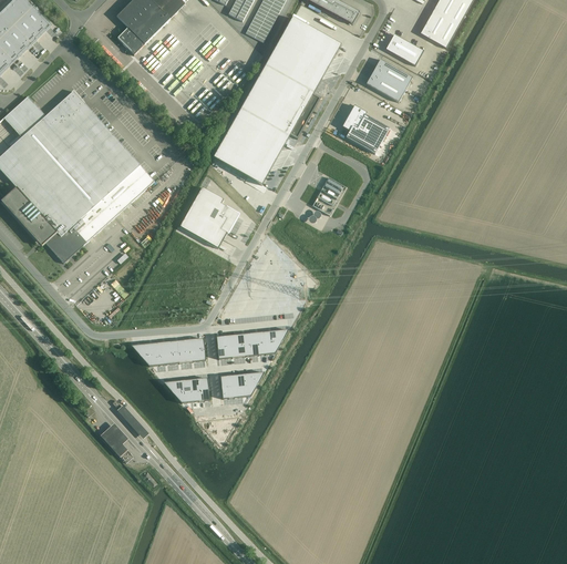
[(13,0),(0,13),(0,73),(0,70),(8,63),(10,64),(19,55),(18,54),(27,45),(28,47),(37,38),(35,37),(44,28),(45,29),(50,24),(49,23),(32,7),(26,0),(13,0)]
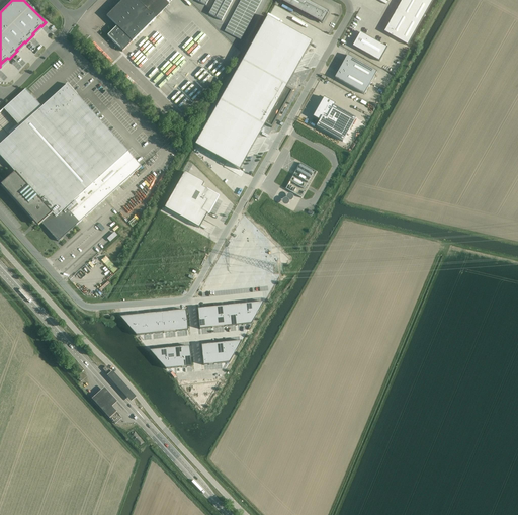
[(116,23),(107,33),(120,46),(119,47),(122,49),(170,2),(168,0),(121,0),(107,15),(116,23)]
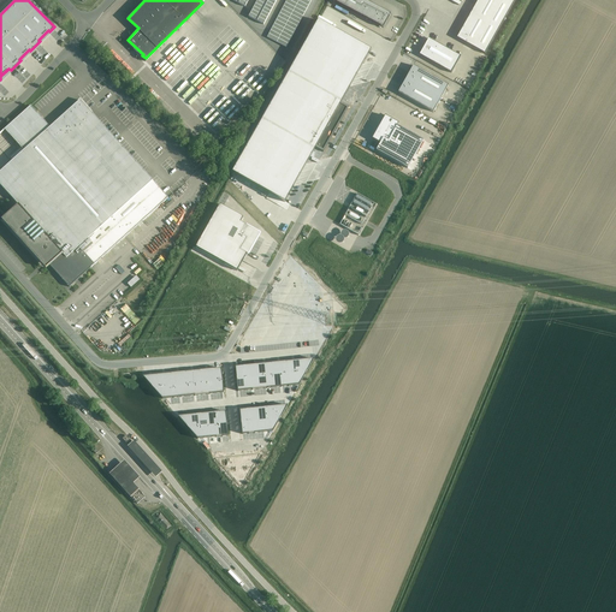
[(255,0),(249,13),(264,22),(264,21),(274,0),(255,0)]
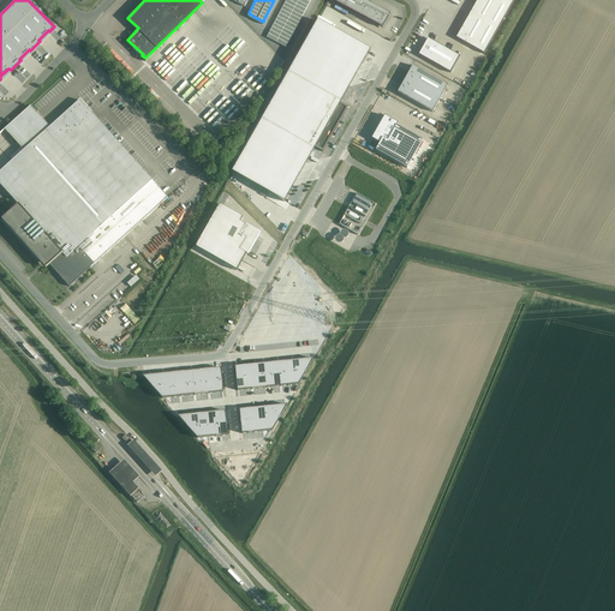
[(284,0),(267,34),(286,45),(308,0),(284,0)]
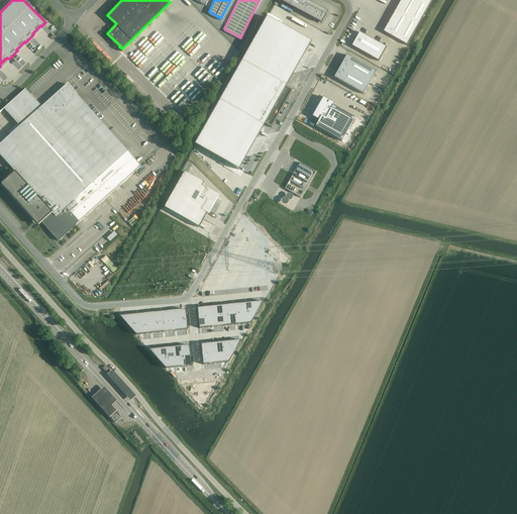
[(284,0),(321,20),(327,10),(309,0),(284,0)]
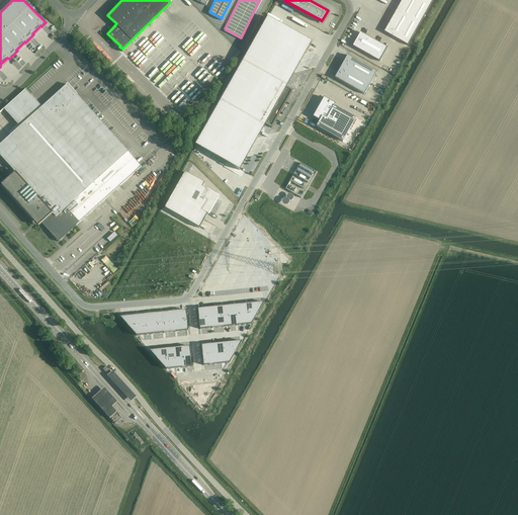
[(400,0),(383,29),(408,43),(431,0),(400,0)]
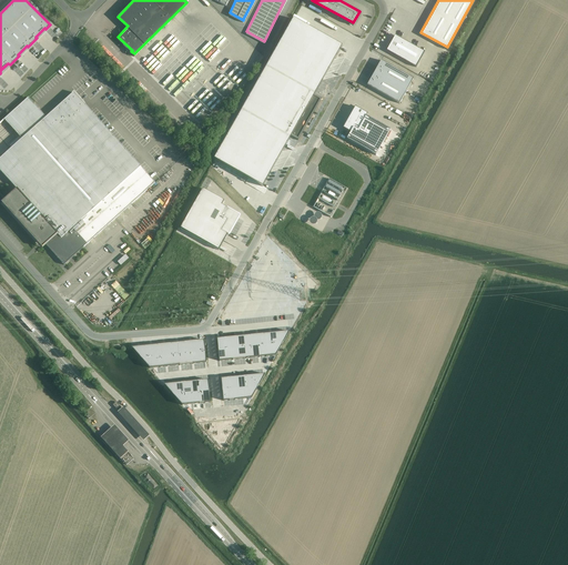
[(292,18),(214,157),(246,174),(247,175),(263,183),(291,133),(297,138),(307,121),(310,123),(314,115),(311,113),(321,98),(313,93),(342,43),(294,17),(293,17),(292,18)]
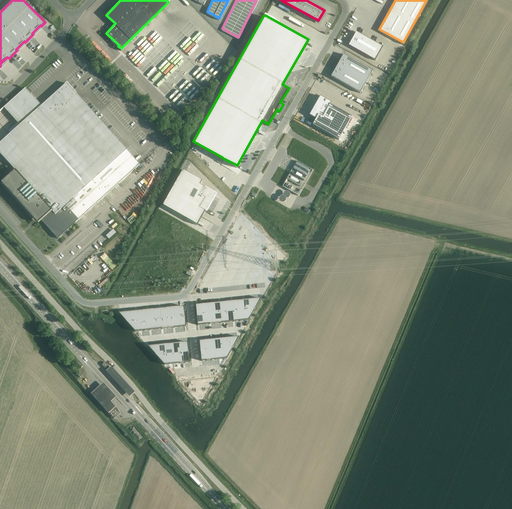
[(356,29),(348,43),(376,57),(383,44),(356,29)]
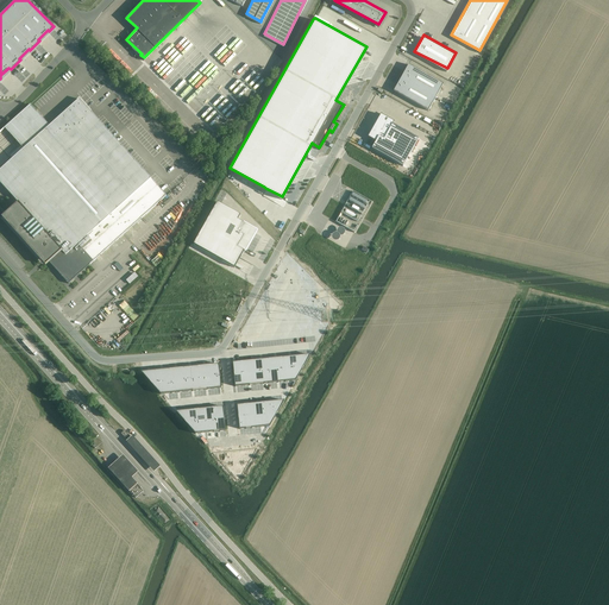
[(408,62),(401,75),(435,94),(443,81),(408,62)]
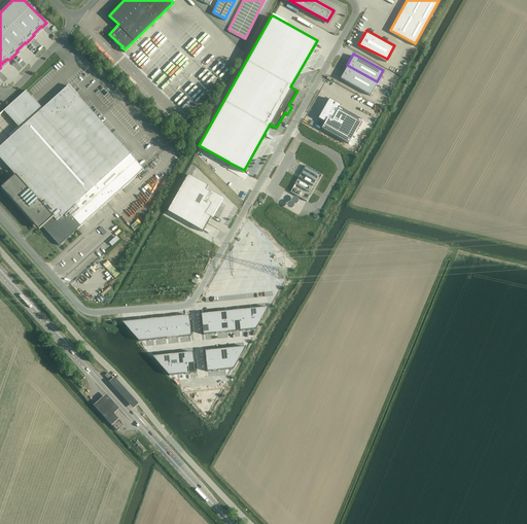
[(347,65),(341,76),(370,93),(377,81),(347,65)]
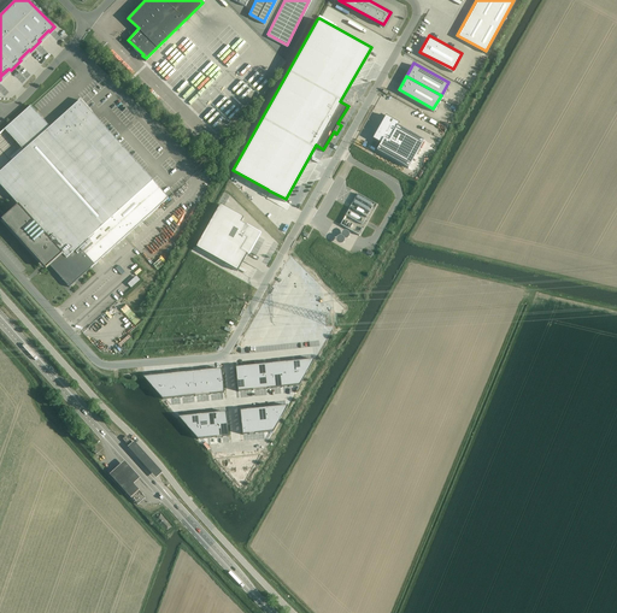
[(24,148),(0,169),(0,182),(9,192),(18,202),(1,217),(41,261),(42,263),(43,264),(46,266),(50,263),(69,284),(125,234),(168,195),(169,195),(98,117),(80,98),(50,124),(30,102),(5,127),(24,148)]
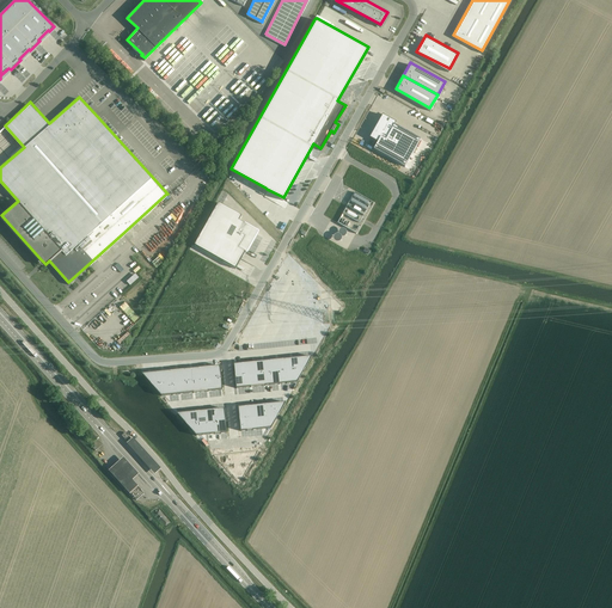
[(383,112),(369,135),(378,140),(374,147),(404,164),(421,136),(395,121),(396,120),(383,112)]
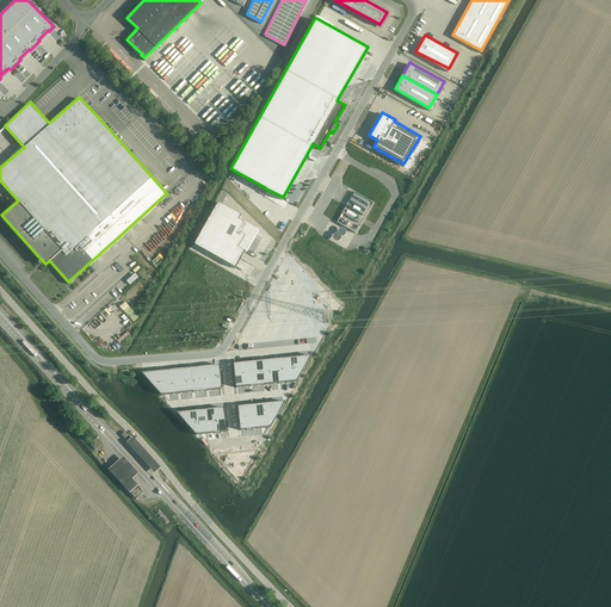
[(218,199),(193,242),(235,266),(245,249),(257,228),(245,221),(239,217),(241,212),(218,199)]
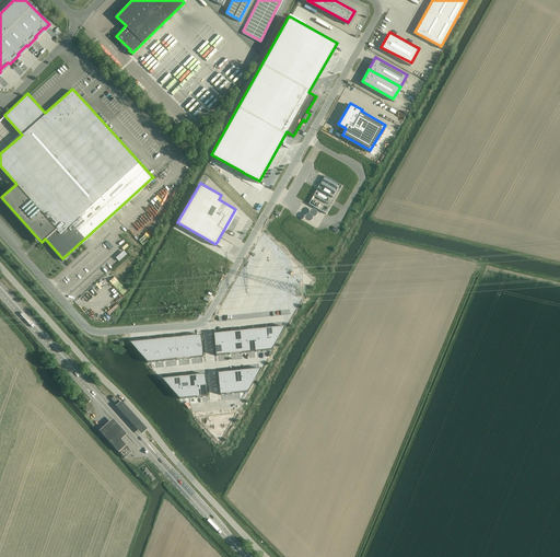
[(286,324),(214,332),(217,354),(271,348),(286,324)]
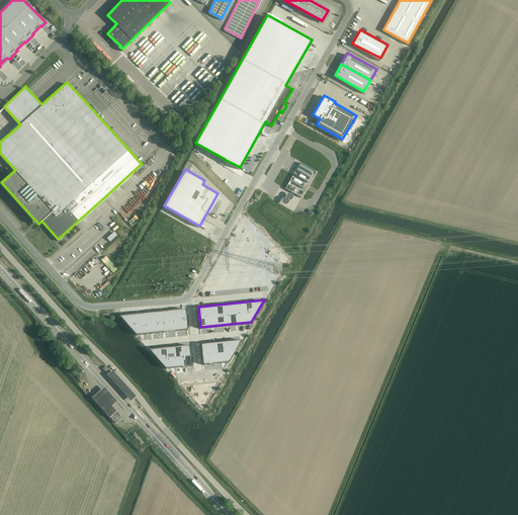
[(186,308),(120,315),(137,333),(188,328),(186,308)]
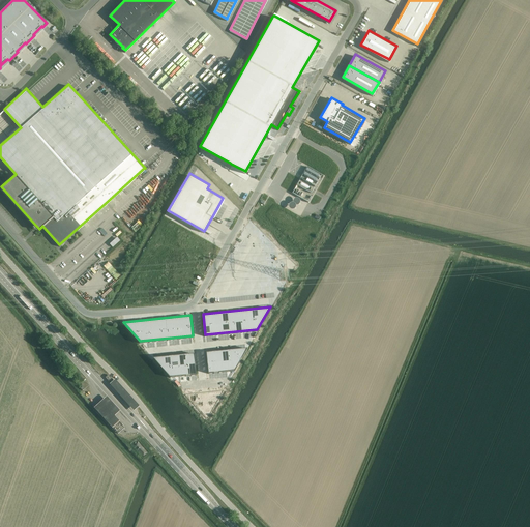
[(247,347),(206,351),(208,372),(235,369),(247,347)]
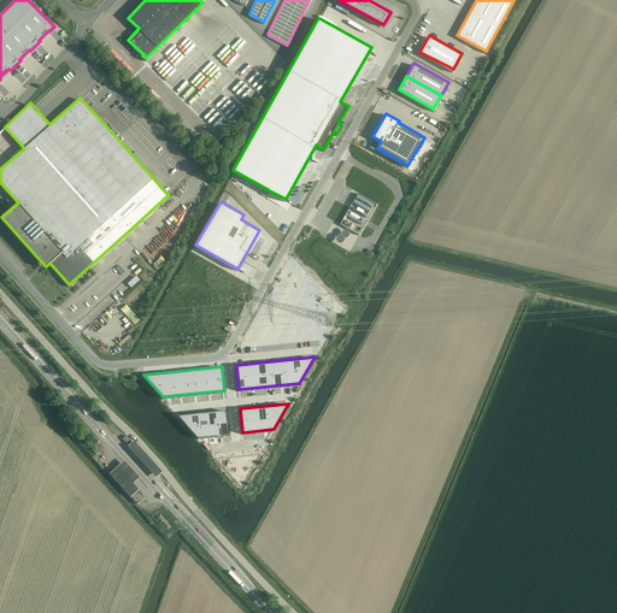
[(225,410),(178,414),(198,436),(228,434),(225,410)]
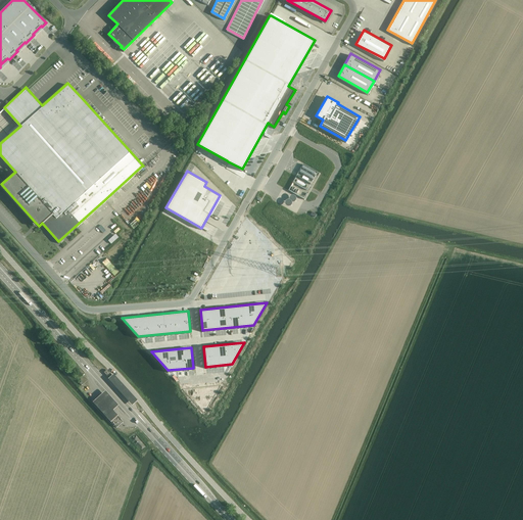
[(109,377),(112,374),(106,367),(103,370),(109,377)]
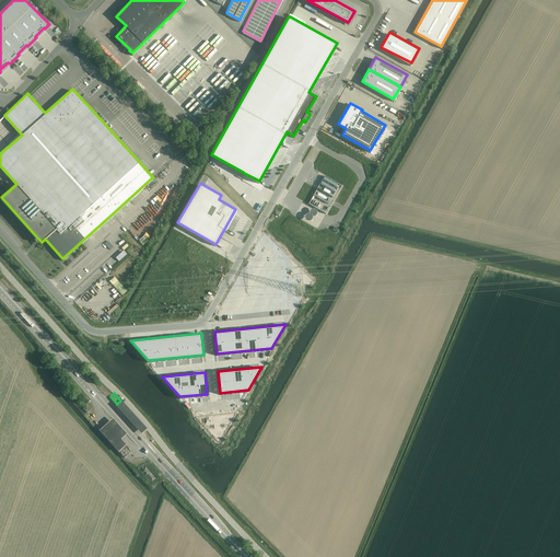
[(121,399),(120,401),(117,404),(119,407),(141,431),(142,430),(147,427),(121,399)]
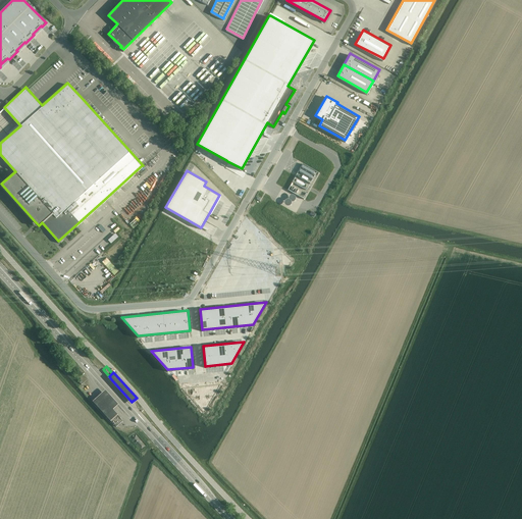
[(186,384),(183,384),(186,387),(204,408),(205,408),(206,408),(220,379),(186,384)]
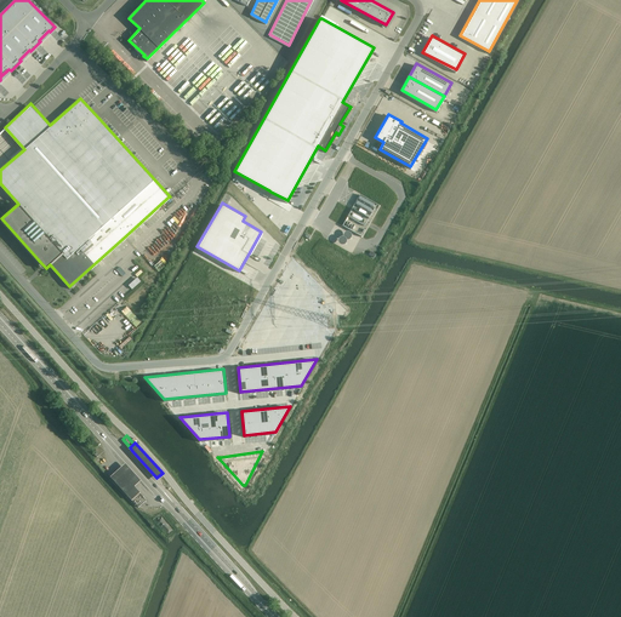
[(132,500),(134,500),(131,497),(140,490),(141,490),(136,485),(135,484),(137,481),(140,479),(125,463),(123,466),(117,470),(110,476),(132,500)]
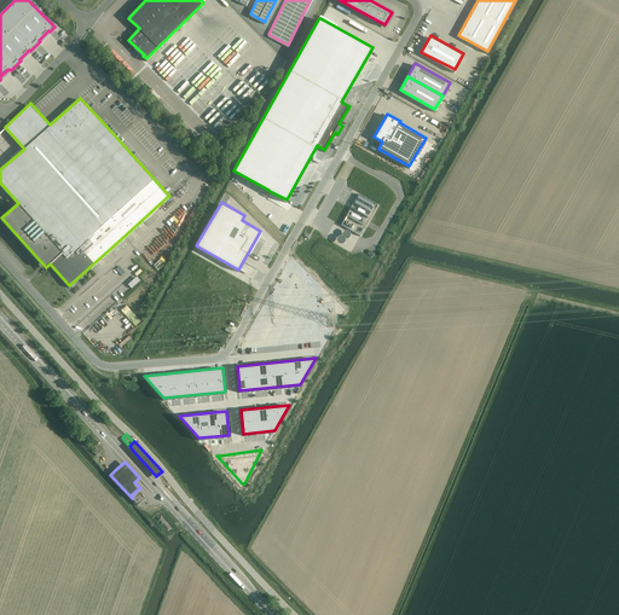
[(138,503),(140,502),(145,495),(138,488),(131,495),(138,503)]
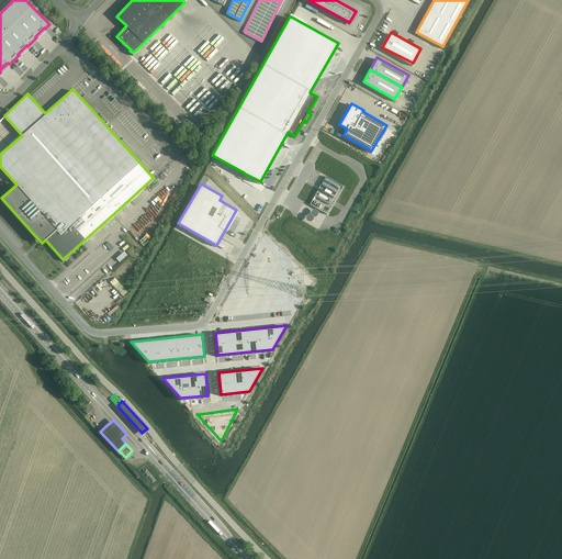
[(146,465),(142,469),(152,481),(157,478),(146,465)]
